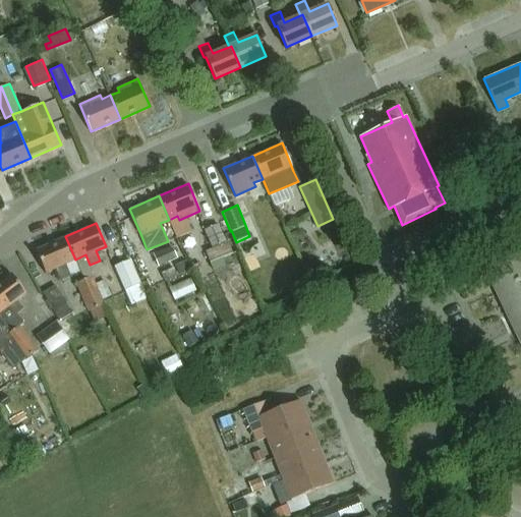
[(228,242),(219,223),(206,229),(214,248),(228,242)]
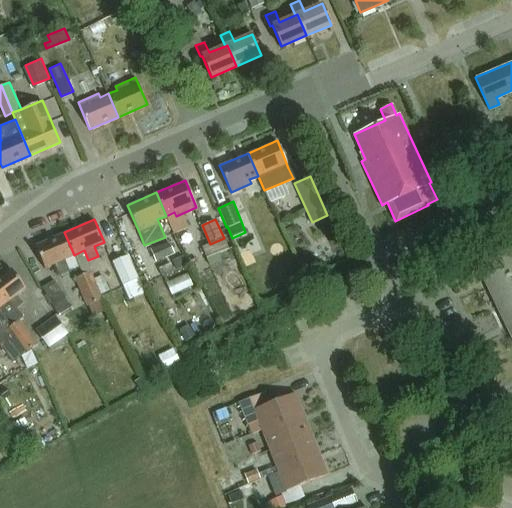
[(64,259),(74,255),(64,232),(35,244),(44,267),(54,263),(58,273),(69,269),(64,259)]
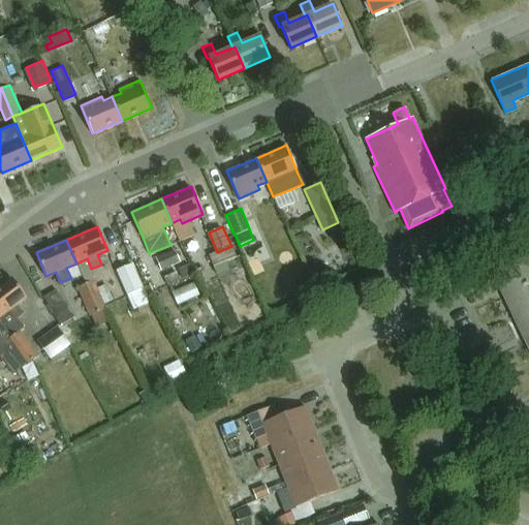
[(160,269),(180,260),(175,248),(155,256),(160,269)]
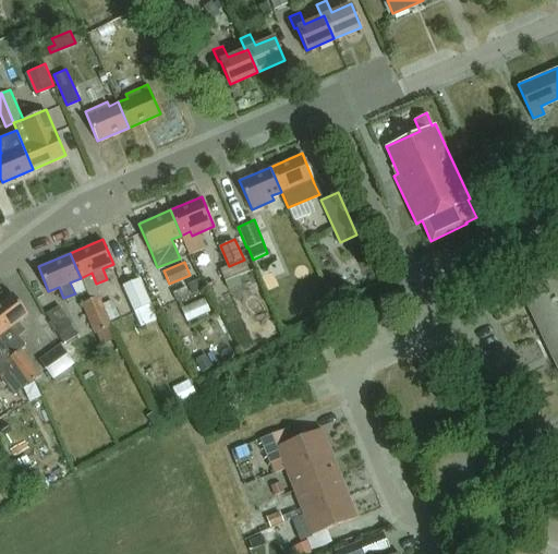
[(555,269),(518,287),(530,312),(557,298),(557,264),(554,267),(555,269)]
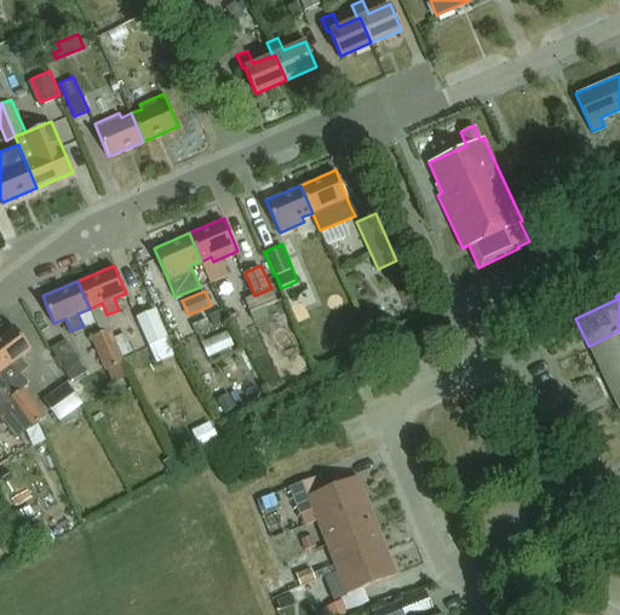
[(159,360),(178,352),(159,304),(139,311),(159,360)]
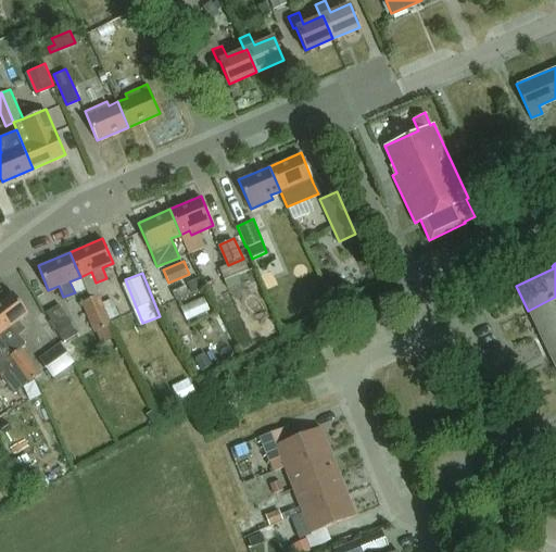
[(318,310),(318,287),(274,287),(274,311),(318,310)]
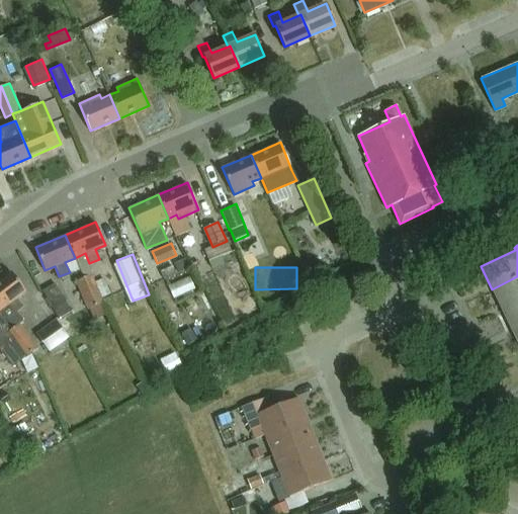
[(10,270),(0,278),(0,311),(12,327),(18,323),(22,320),(16,312),(23,306),(20,302),(17,297),(25,290),(10,270)]
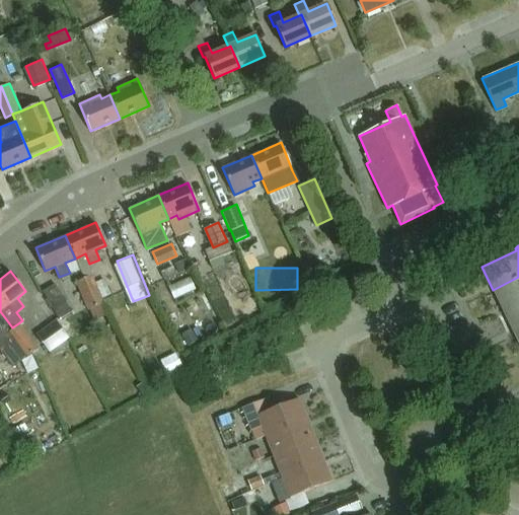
[(174,285),(177,293),(198,285),(194,274),(181,279),(182,282),(174,285)]
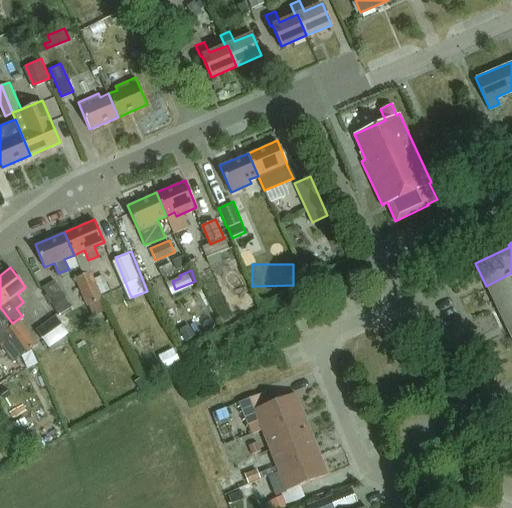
[(96,285),(94,279),(90,271),(76,277),(81,291),(96,285)]
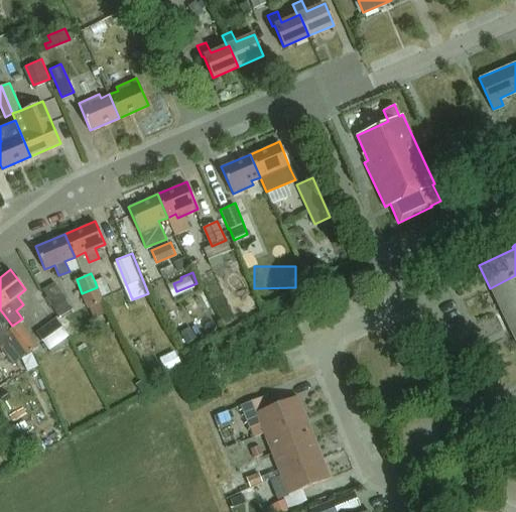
[(515,275),(490,288),(501,311),(515,304),(515,275)]
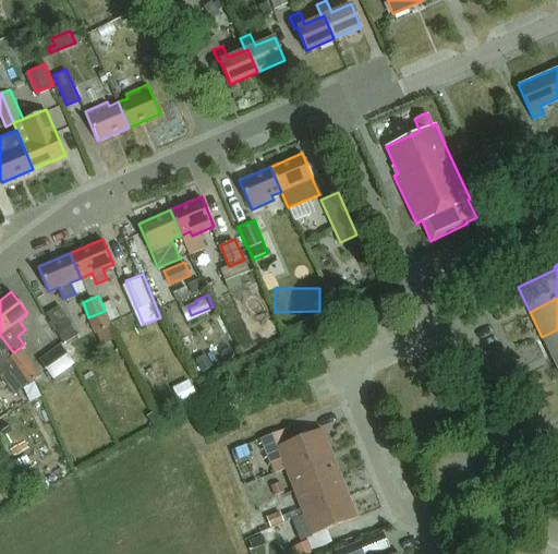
[(88,317),(95,333),(111,326),(105,311),(88,317)]
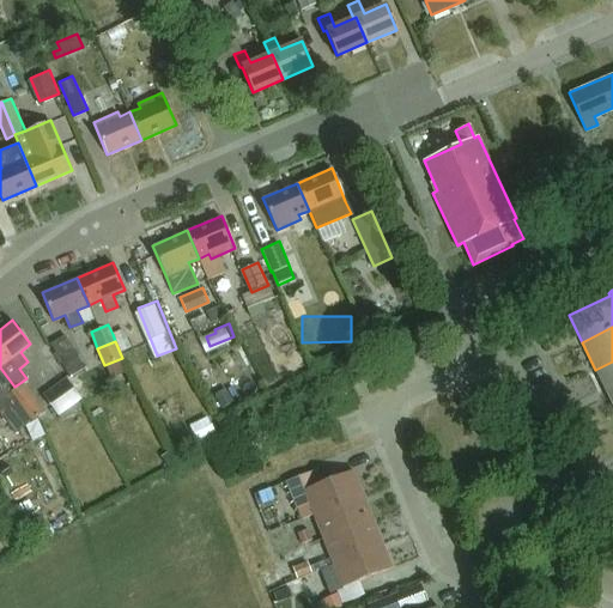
[(612,362),(595,370),(608,397),(612,395),(612,362)]
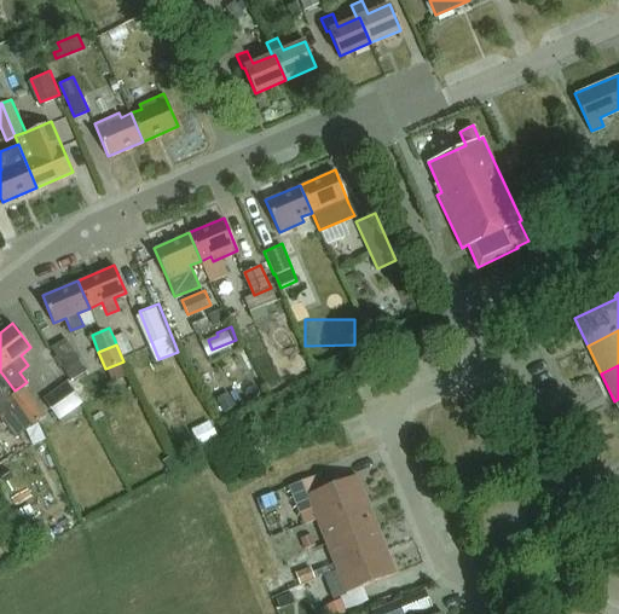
[(0,406),(10,400),(7,397),(15,391),(0,371),(0,406)]
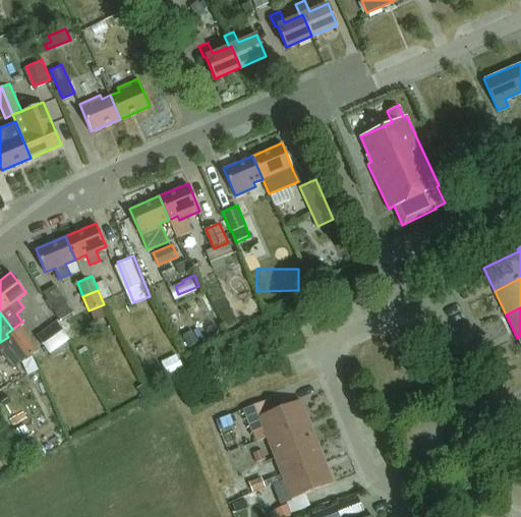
[(68,338),(56,322),(37,336),(49,352),(68,338)]
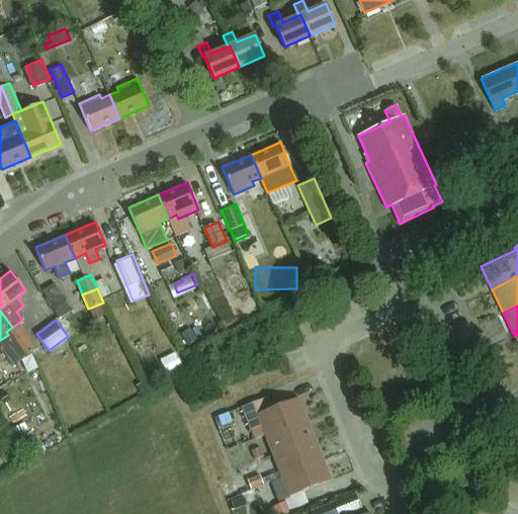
[(12,327),(6,332),(8,335),(15,344),(28,335),(18,323),(12,327)]
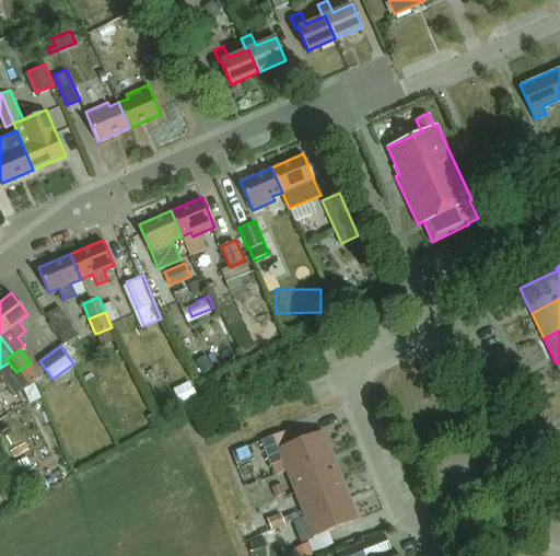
[(31,362),(16,372),(26,385),(41,375),(31,362)]
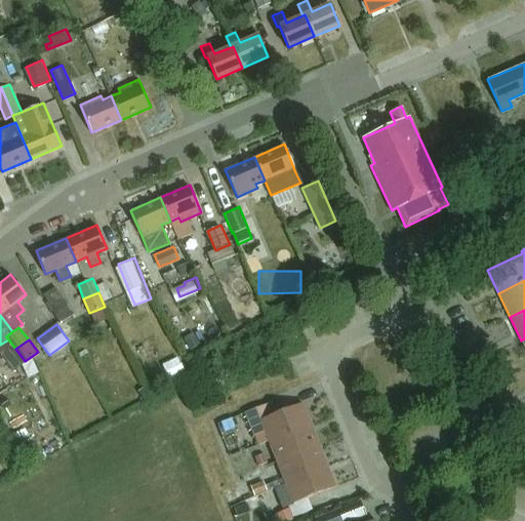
[(171,374),(188,369),(183,355),(166,360),(171,374)]
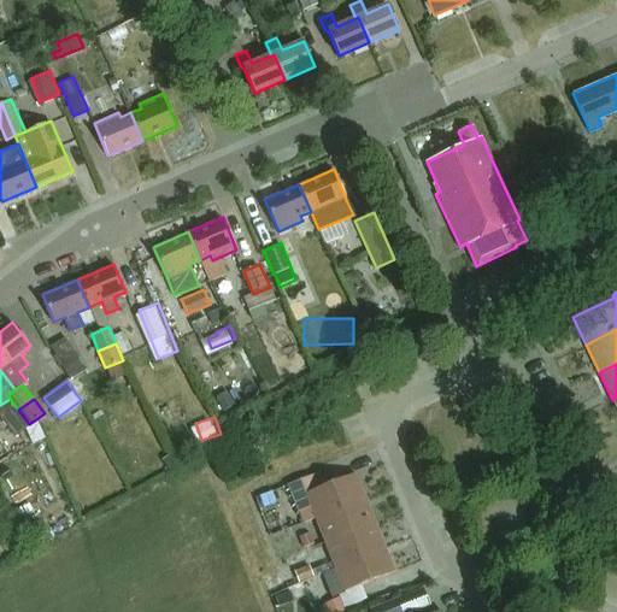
[(356,472),(305,492),(315,517),(365,496),(356,472)]
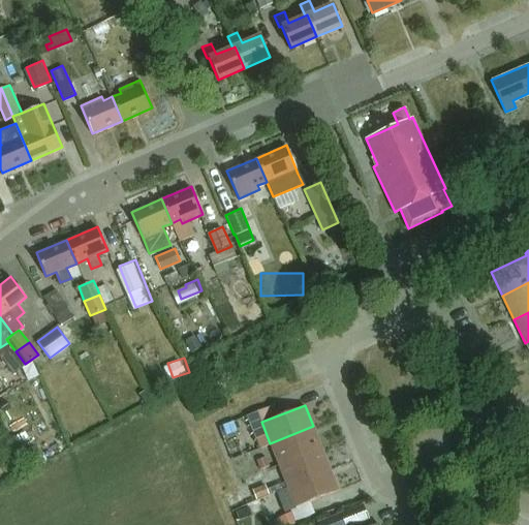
[(313,426),(270,443),(278,464),(321,448),(313,426)]
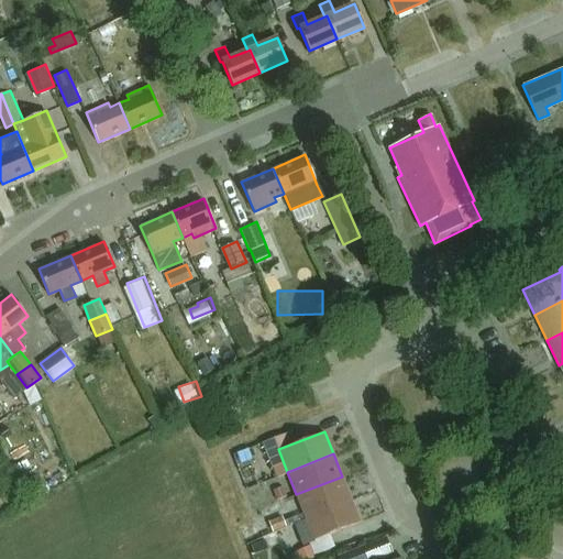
[(342,477),(296,494),(305,516),(351,499),(342,477)]
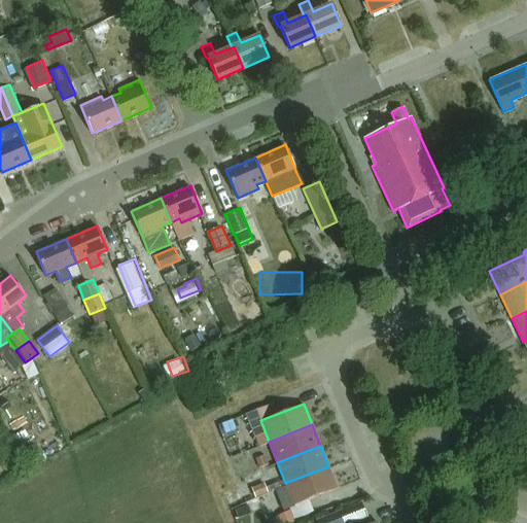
[(328,466),(285,483),(294,504),(337,487),(328,466)]
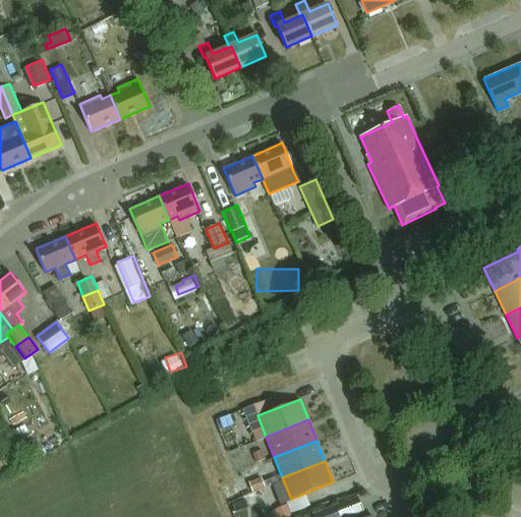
[(292,499),(275,502),(277,516),(280,516),(294,515),(292,499)]
